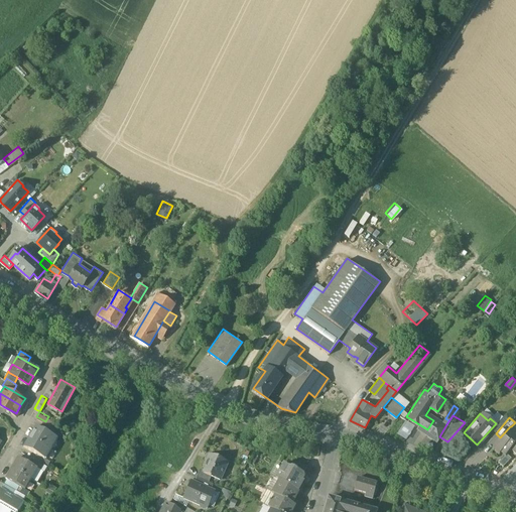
[(435,421),(433,420),(427,429),(429,431),(427,434),(437,440),(439,436),(446,424),(437,418),(435,421)]
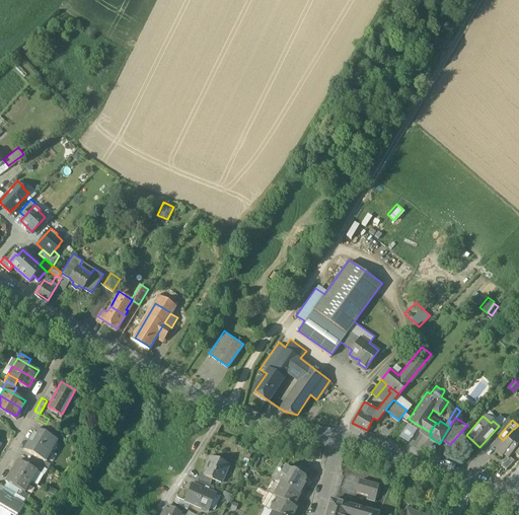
[(47,433),(35,427),(24,446),(36,454),(43,458),(55,438),(47,433)]
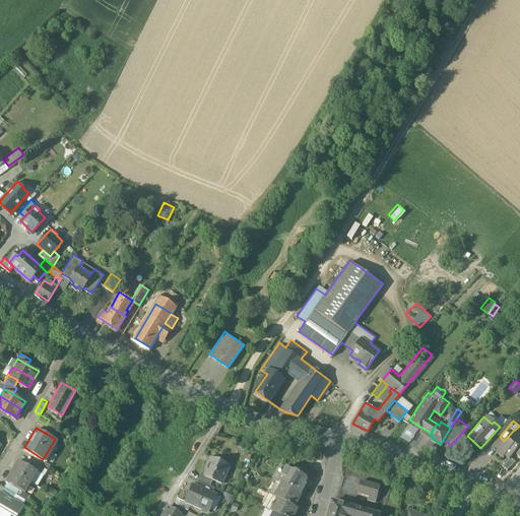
[(61,433),(51,428),(47,434),(55,439),(57,440),(61,433)]
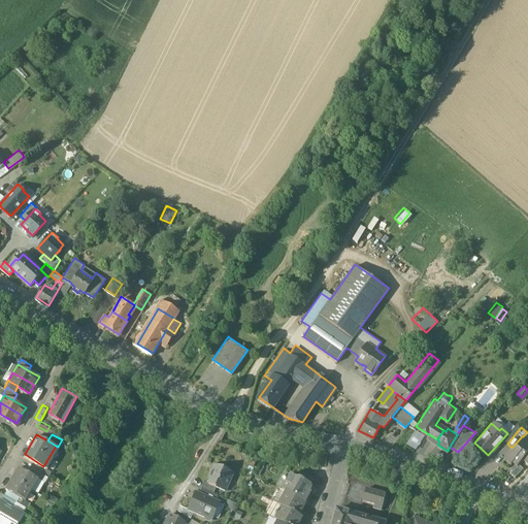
[(512,448),(502,457),(509,464),(512,462),(516,465),(522,459),(527,451),(527,440),(523,436),(522,436),(512,448)]
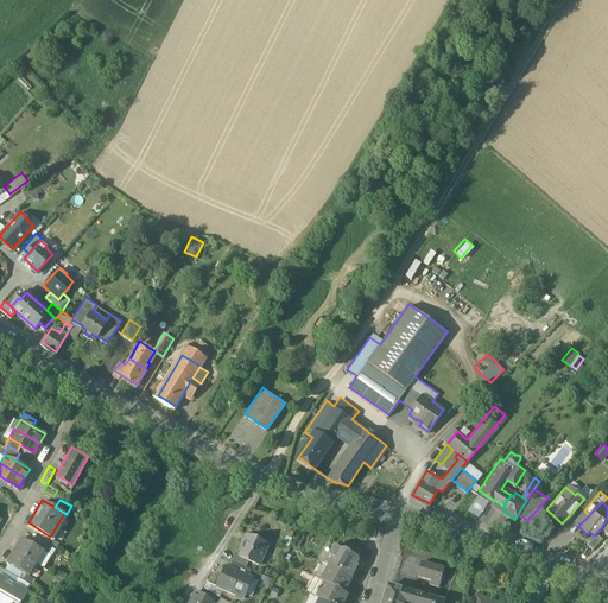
[(50,537),(43,532),(39,538),(52,545),(56,547),(59,541),(50,537)]
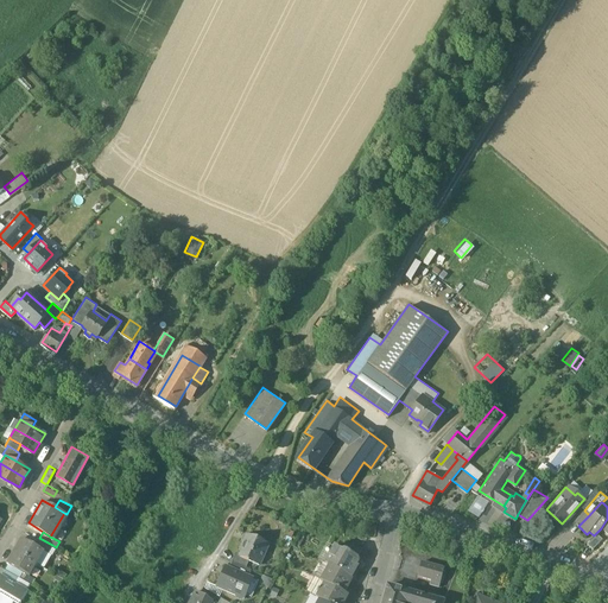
[(270,543),(246,532),(239,547),(241,547),(240,551),(238,554),(249,559),(251,554),(263,559),(270,543)]
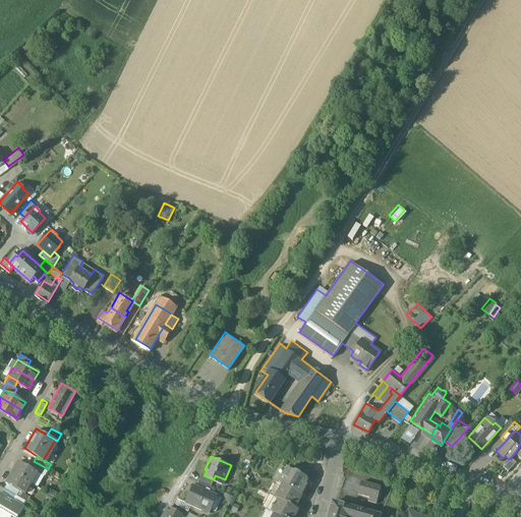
[(31,467),(17,460),(12,469),(32,480),(37,471),(31,467)]
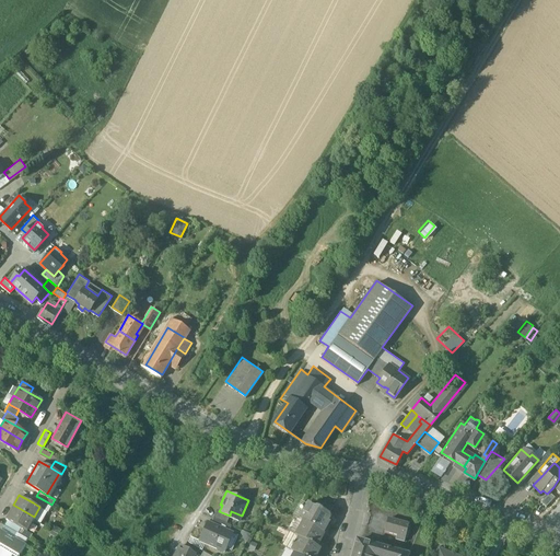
[(48,502),(36,496),(33,502),(39,507),(45,509),(48,502)]
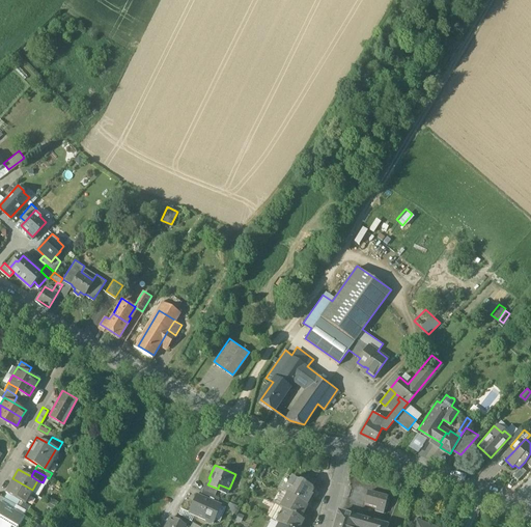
[(300,479),(311,486),(314,479),(303,473),(300,479)]
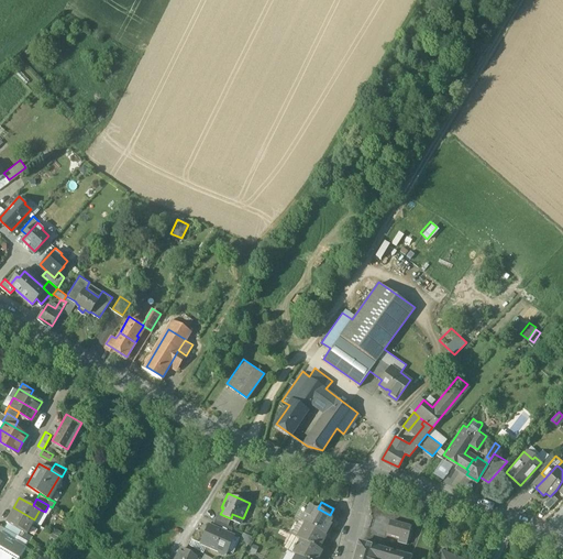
[(305,522),(324,534),(331,523),(329,522),(332,518),(331,515),(330,515),(318,508),(316,508),(309,505),(301,521),(305,522)]
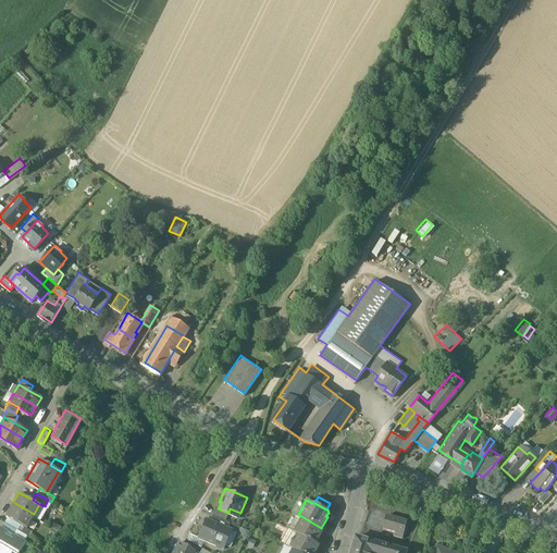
[(34,514),(13,502),(5,515),(21,524),(26,526),(34,514)]
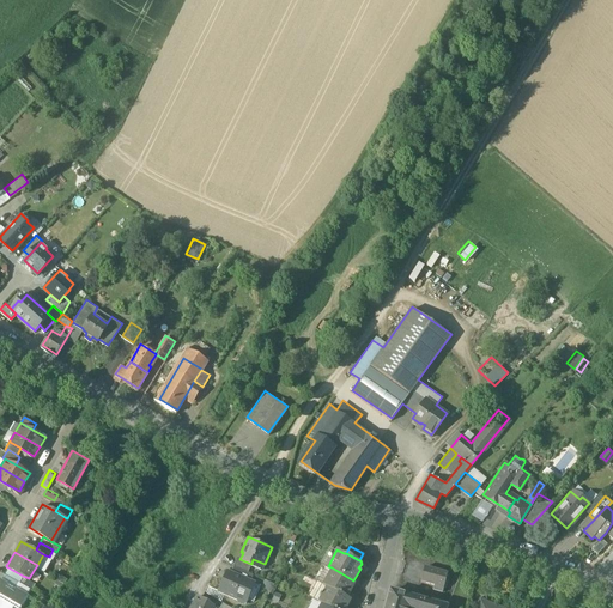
[(252,564),(240,559),(242,555),(238,553),(234,564),(248,570),(252,564)]
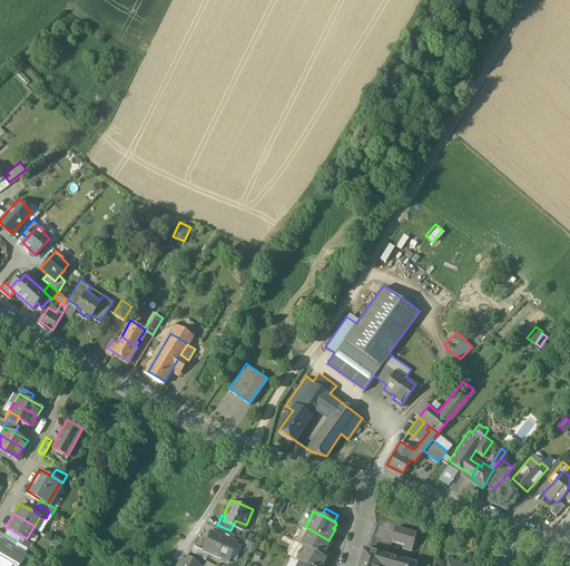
[(231,530),(217,525),(214,530),(233,538),(235,533),(231,530)]
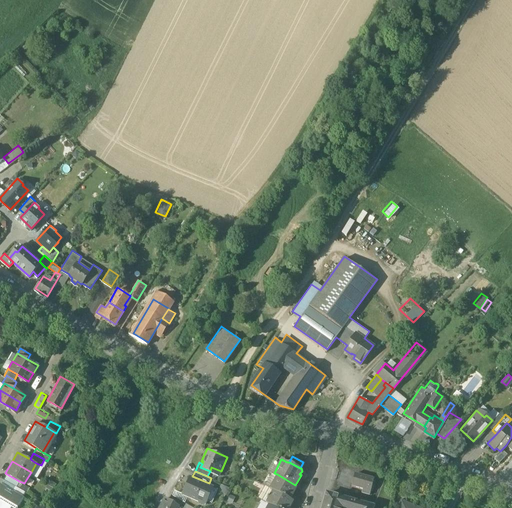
[(374,477),(355,471),(351,484),(363,487),(362,490),(370,492),(374,477)]
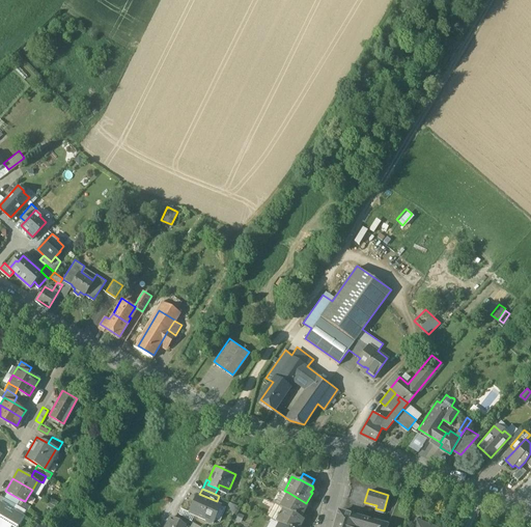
[(283,506),(301,517),(308,504),(306,503),(287,492),(280,505),(283,506)]
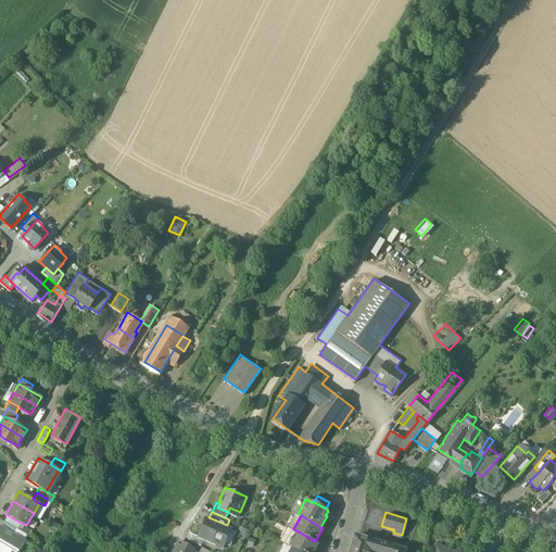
[(209,517),(206,516),(198,535),(215,542),(216,544),(219,546),(223,544),(225,541),(224,539),(229,526),(227,525),(209,517)]
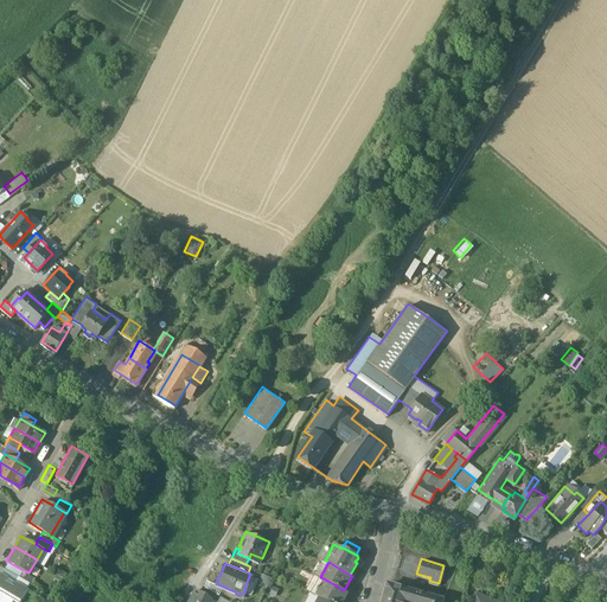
[(29,572),(23,570),(20,575),(32,582),(36,576),(29,572)]
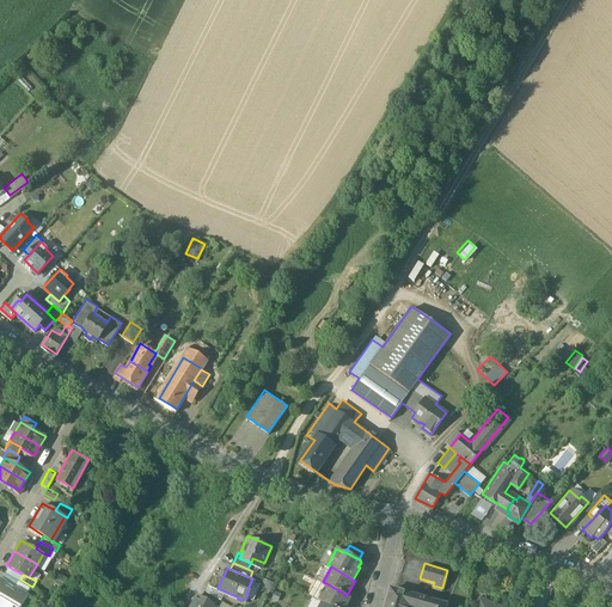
[(28,593),(0,576),(0,606),(6,606),(10,601),(18,606),(19,604),(20,605),(28,593)]
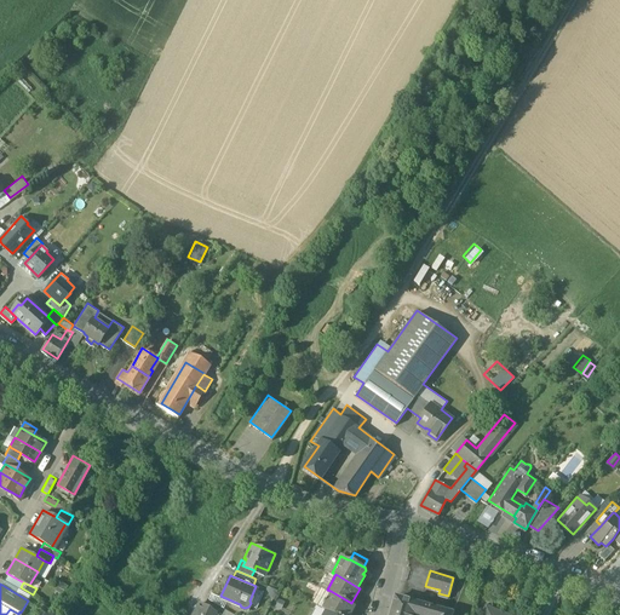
[(331,591),(322,605),(326,608),(338,614),(349,614),(355,605),(351,603),(331,591)]
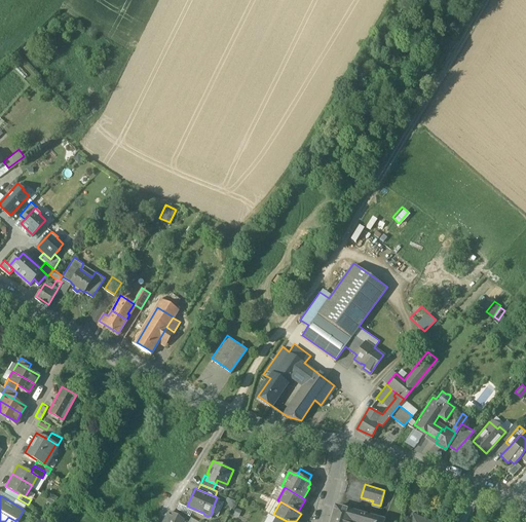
[(352,510),(335,506),(330,521),(348,521),(349,520),(352,511),(352,510)]
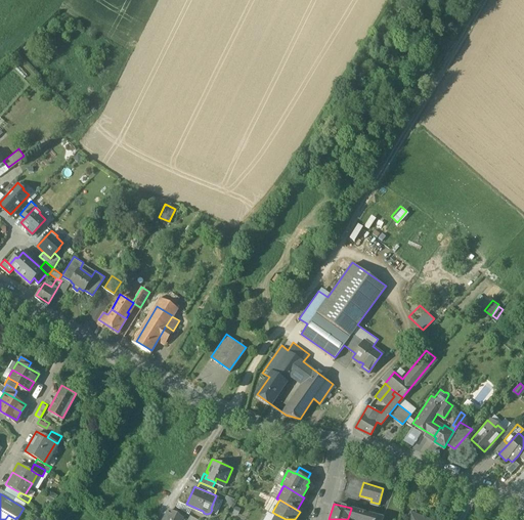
[(182,516),(168,508),(161,519),(179,519),(181,517),(182,517),(182,516)]
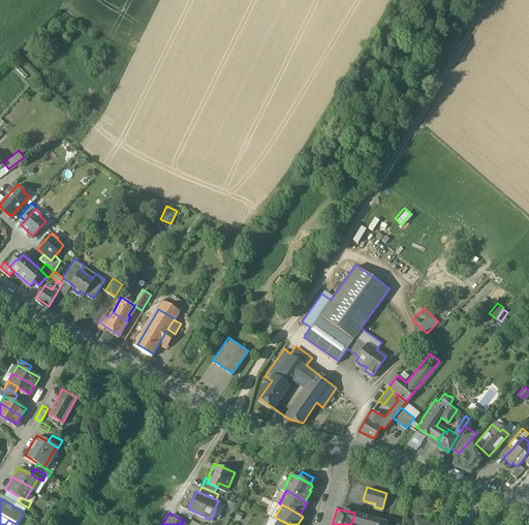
[(372,524),(374,519),(354,514),(351,523),(360,524),(372,524)]
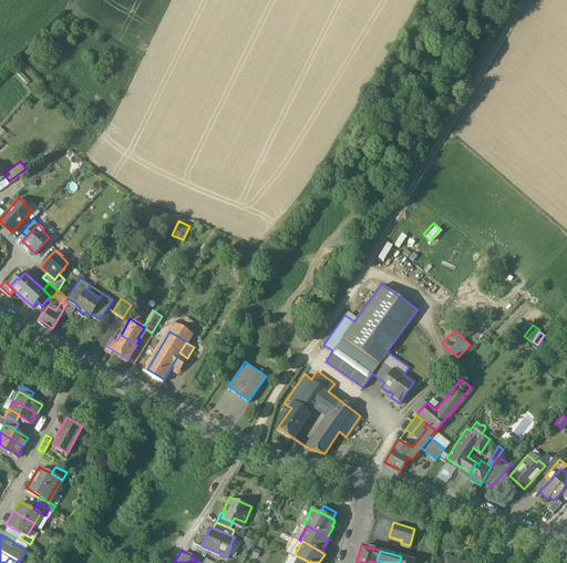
[(107,562),(85,552),(80,562),(107,562)]
